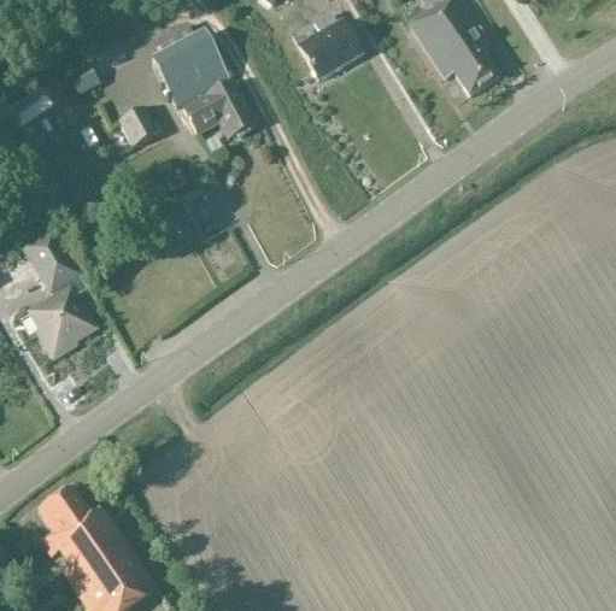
[(470,95),(502,75),(486,52),(494,47),(462,0),(443,0),(409,23),(446,80),(456,74),(470,95)]
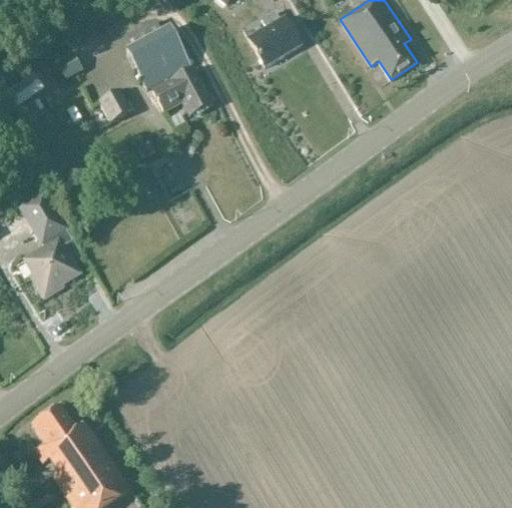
[(266,66),(303,45),(286,17),(281,20),(276,11),(261,19),(266,28),(248,38),(266,66)]
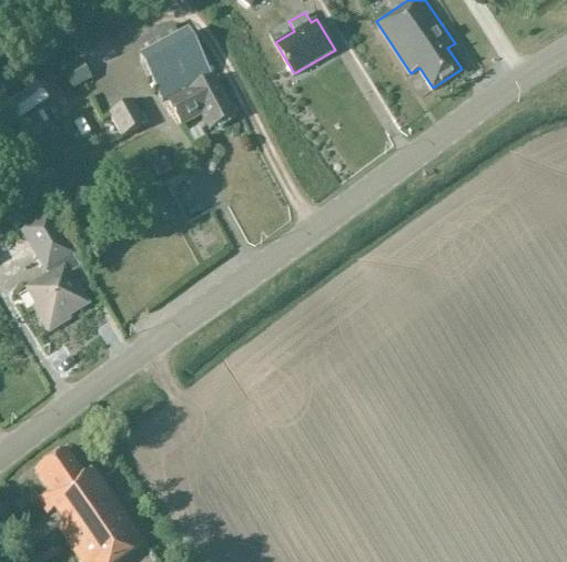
[(140,57),(163,99),(212,72),(189,30),(140,57)]
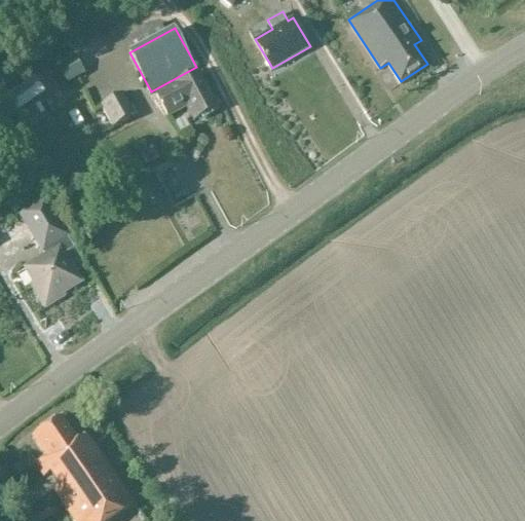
[(61,69),(67,80),(84,69),(78,59),(61,69)]
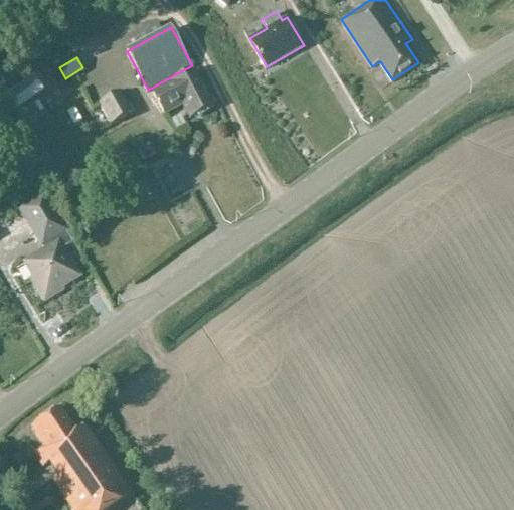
[(191,116),(214,104),(196,67),(154,90),(165,112),(184,103),(191,116)]
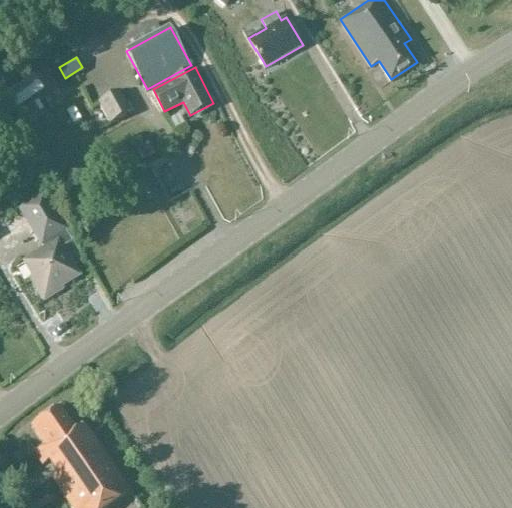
[(33,96),(52,76),(44,68),(24,88),(33,96)]
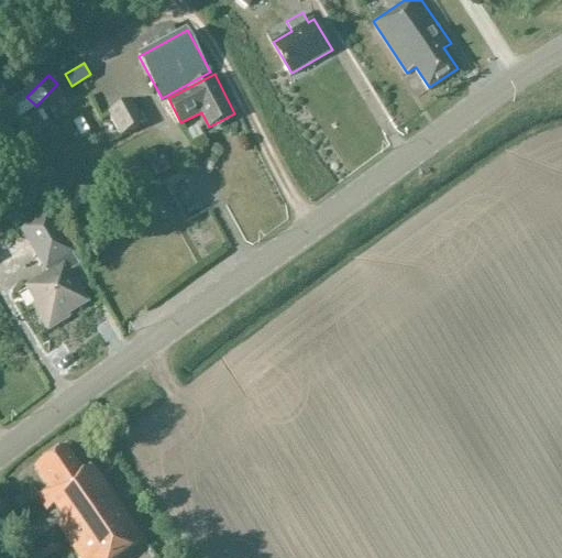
[(146,122),(133,100),(110,115),(123,137),(146,122)]
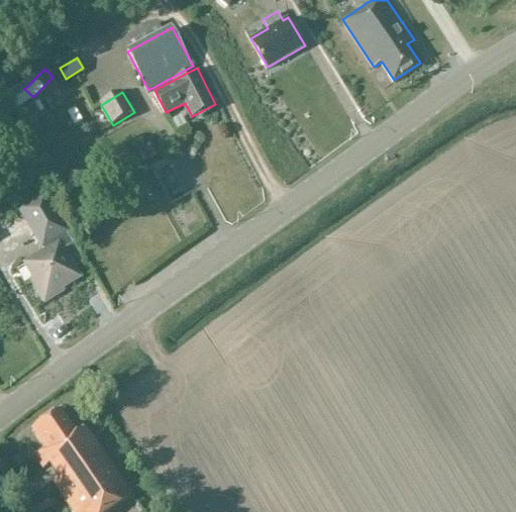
[(143,157),(137,146),(125,155),(132,165),(143,157)]
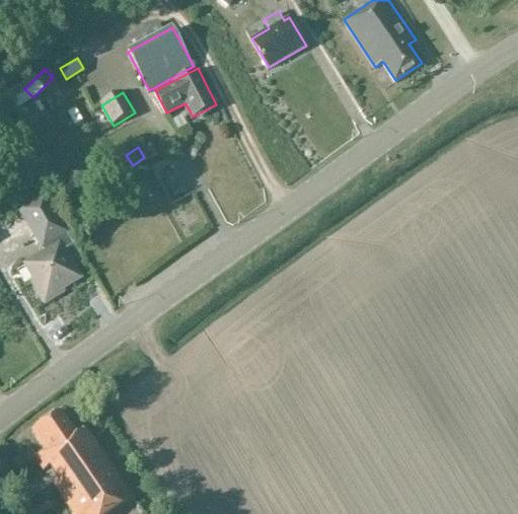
[(74,242),(58,216),(45,193),(20,207),(46,249),(24,263),(33,278),(31,278),(46,301),(64,291),(62,289),(81,278),(64,248),(74,242)]
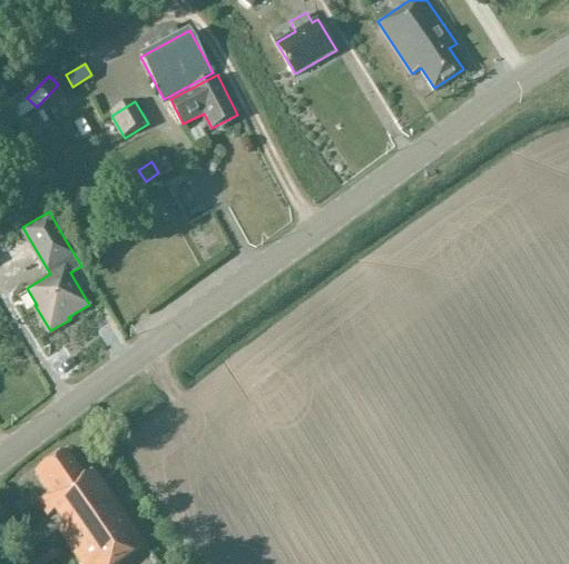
[(68,449),(36,471),(49,491),(39,497),(48,513),(55,508),(65,524),(59,528),(82,563),(117,563),(147,544),(96,467),(85,474),(68,449)]
